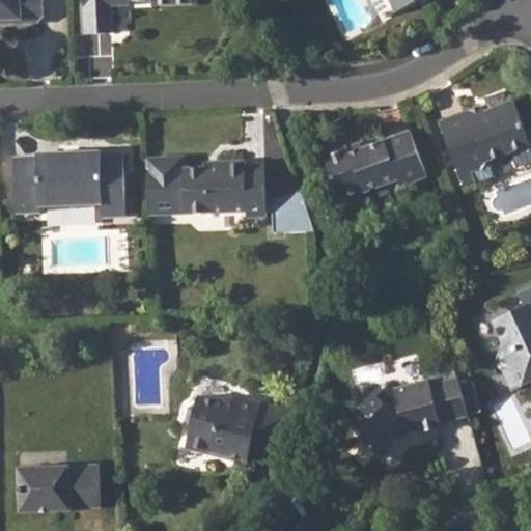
[(0,0),(0,23),(37,22),(44,17),(43,0),(0,0)]
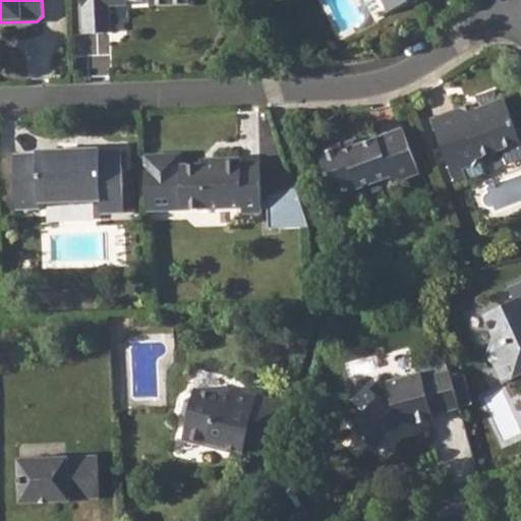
[(108,31),(108,4),(107,0),(147,0),(148,2),(186,1),(186,0),(80,0),(82,32),(108,31)]
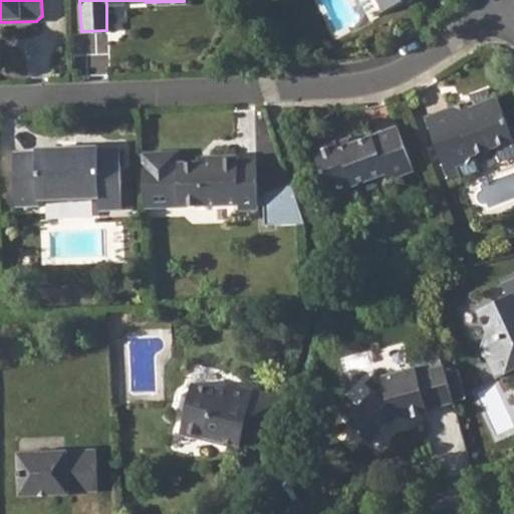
[(454,104),(426,115),(450,178),(463,173),(459,163),(468,160),(473,150),(513,134),(497,93),(456,109),(454,104)]
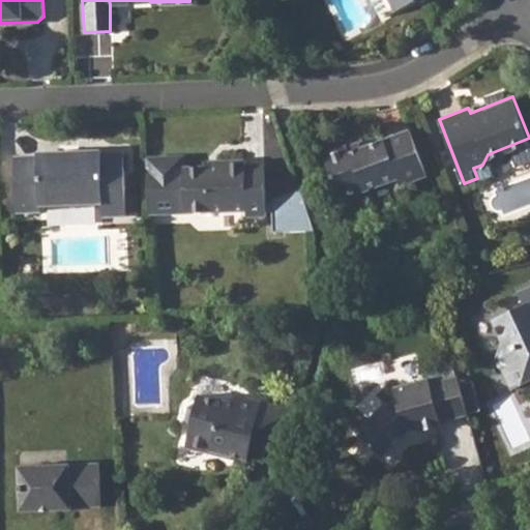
[(348,141),(322,151),(340,199),(398,178),(400,186),(425,177),(408,130),(352,150),(348,141)]
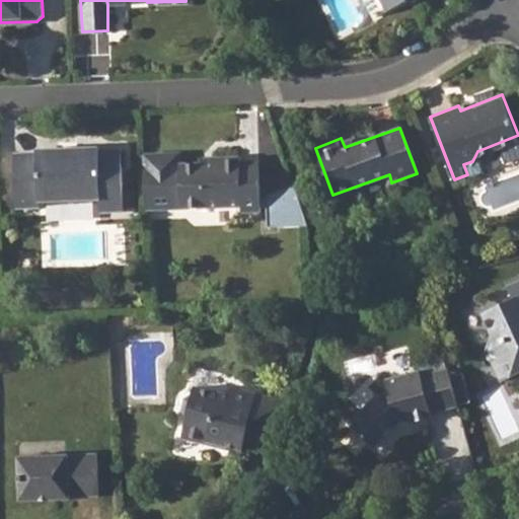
[(34,152),(13,153),(14,207),(38,206),(38,200),(99,199),(99,211),(122,211),(119,149),(98,150),(97,147),(35,149),(34,152)]
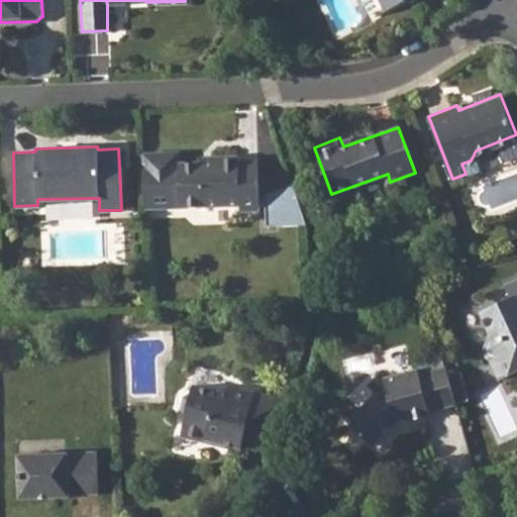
[(144,207),(240,204),(241,209),(259,209),(257,160),(239,161),(239,154),(220,156),(220,162),(180,163),(179,150),(142,151),(144,207)]
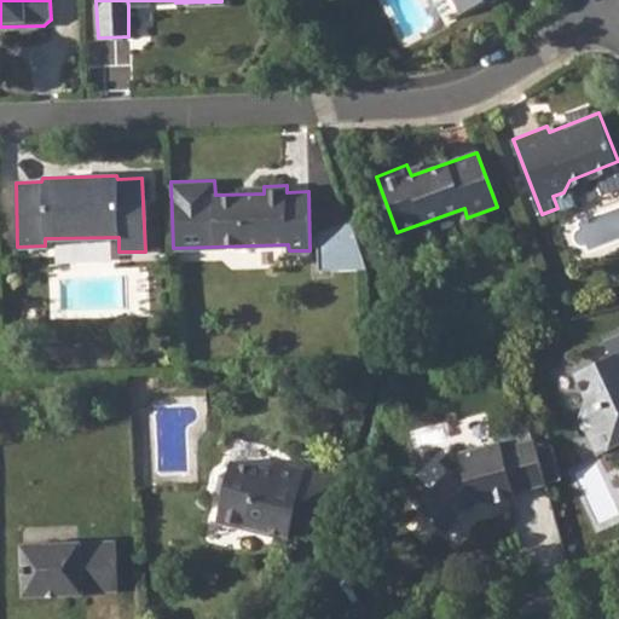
[(366,267),(351,219),(317,231),(318,268),(366,267)]
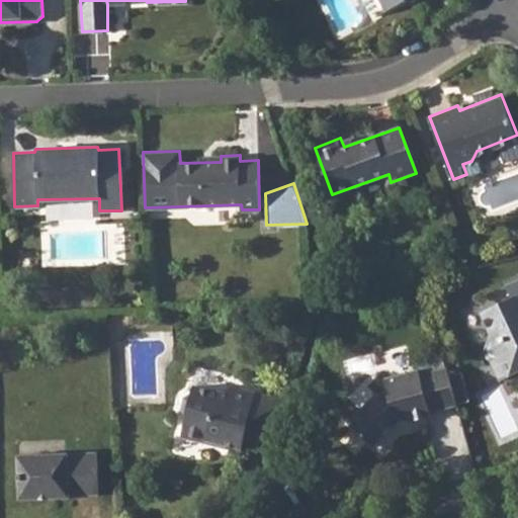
[(513,295),(482,311),(492,331),(484,352),(492,355),(502,375),(514,370),(517,379),(517,277),(507,283),(513,295)]
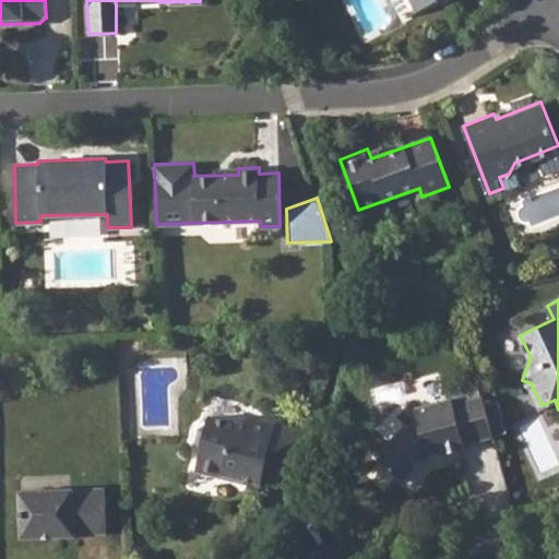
[(492,435),(482,393),(452,402),(450,395),(421,403),(415,413),(416,419),(405,423),(377,451),(402,477),(423,459),(429,458),(429,452),(440,449),(442,453),(465,448),(464,442),(492,435)]
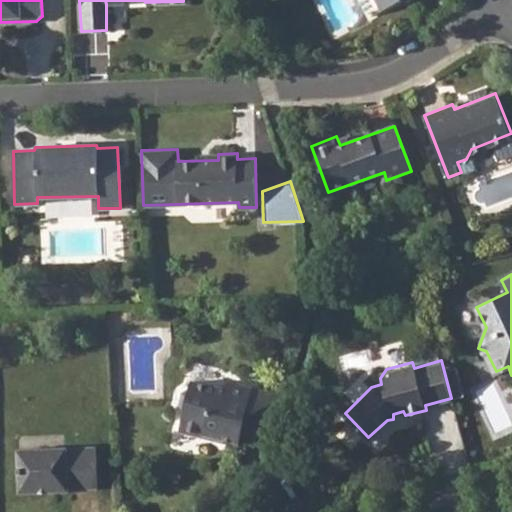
[(240,436),(272,444),(283,395),(227,380),(221,384),(188,377),(186,389),(178,393),(175,406),(181,414),(177,431),(237,446),(240,436)]
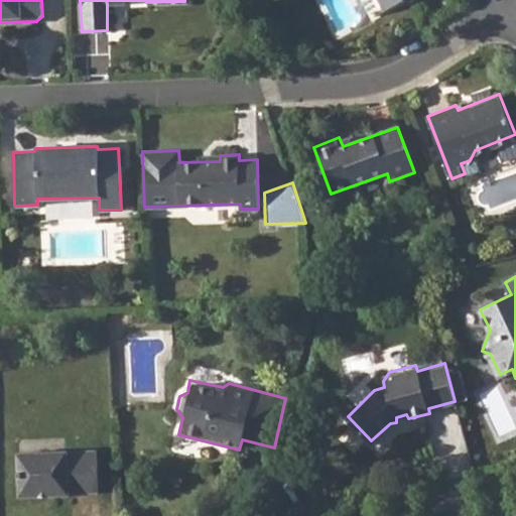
[(99,450),(19,454),(20,498),(41,498),(41,494),(50,494),(50,497),(72,497),(72,493),(100,492),(99,450)]
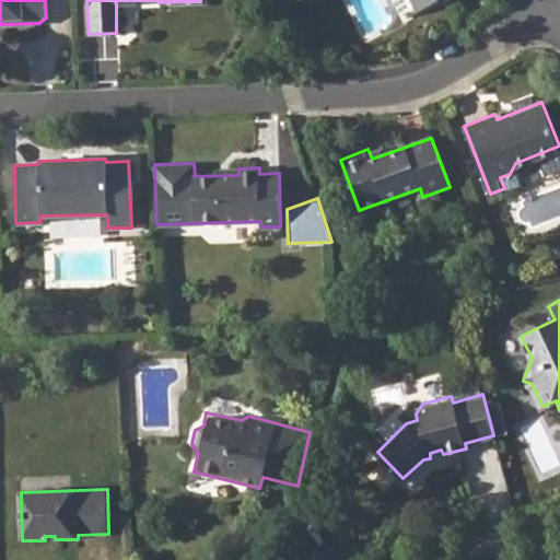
[(336,525),(327,533),(340,547),(348,538),(336,525)]
